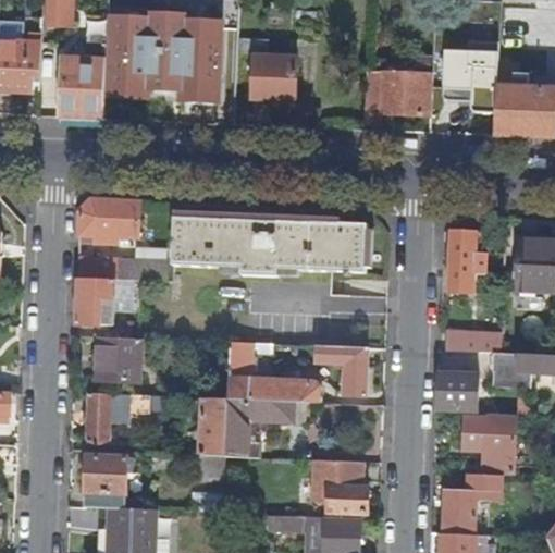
[(49,0),(48,22),(65,22),(65,7),(72,7),(72,0),(49,0)]
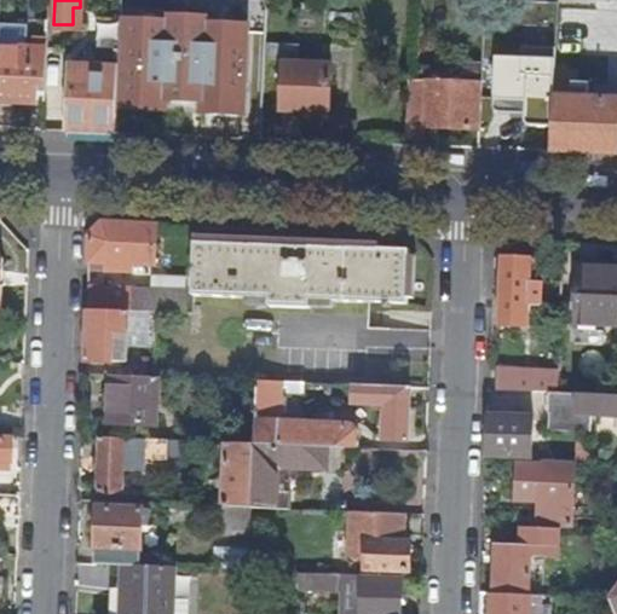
[(115,131),(188,133),(194,0),(121,0),(120,16),(117,63),(115,131)]
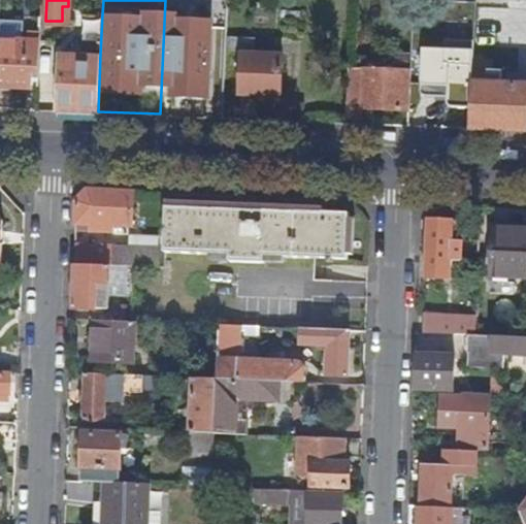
[(168,0),(162,113),(222,117),(227,0),(168,0)]
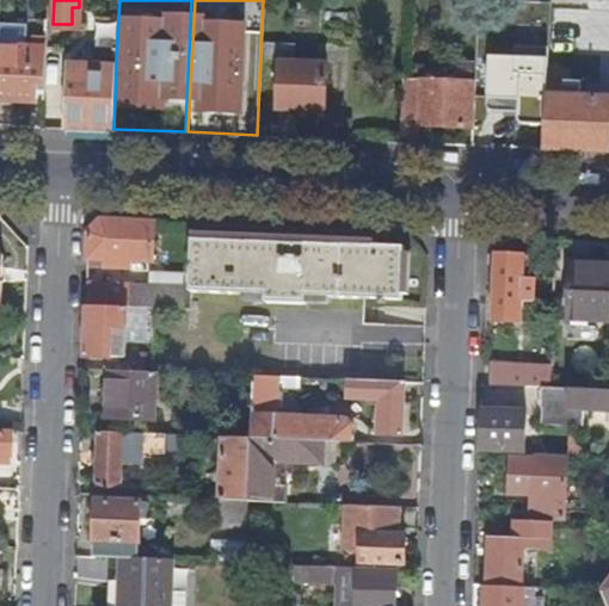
[(103,61),(116,62),(118,16),(96,14),(93,68),(103,68),(103,61)]
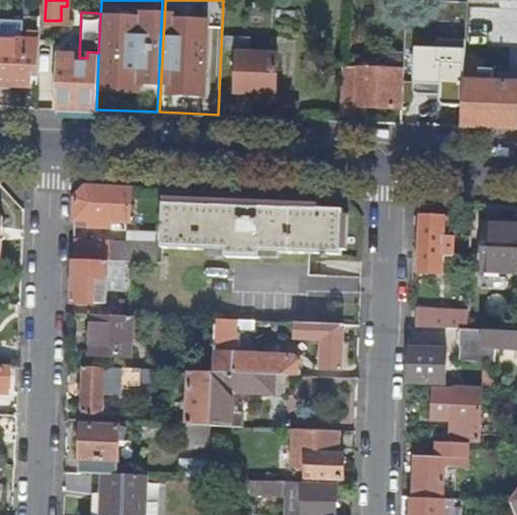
[(482,58),(483,53),(493,53),(494,54),(495,26),(465,24),(464,57),(482,58)]
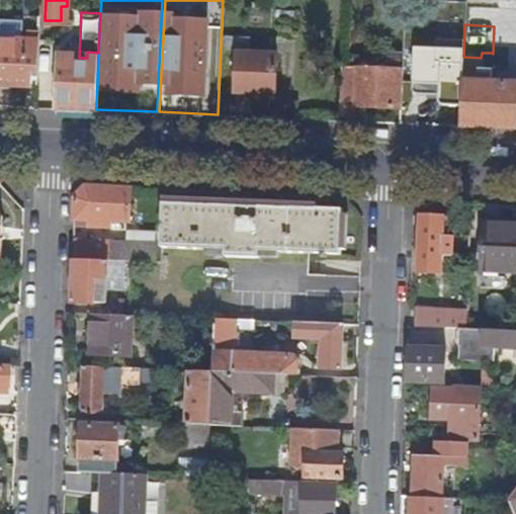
[(0,82),(29,83),(29,70),(37,70),(38,30),(28,30),(27,38),(0,36),(0,82)]
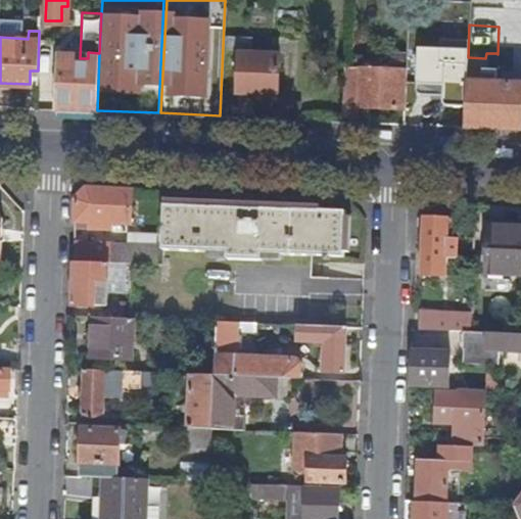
[(236,90),(277,91),(279,52),(238,51),(236,90)]
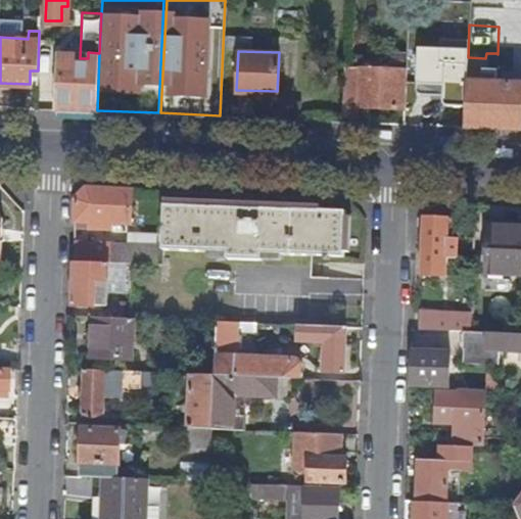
[(56,57),(54,108),(97,110),(99,53),(88,52),(88,58),(80,58),(56,57)]
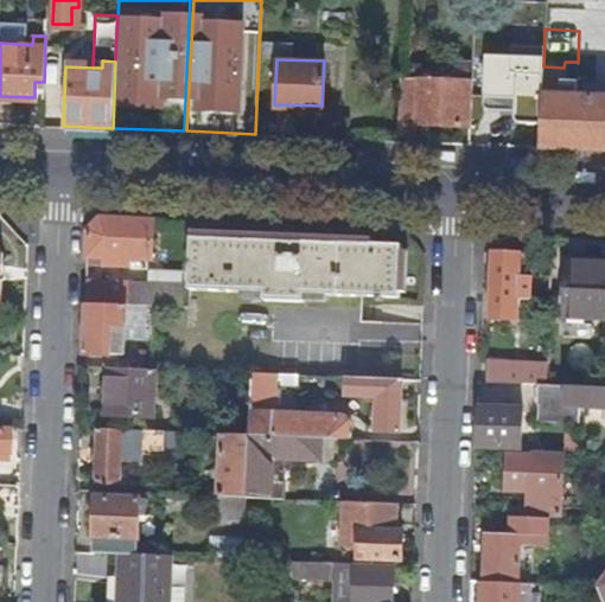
[(543,66),(543,75),(540,146),(604,148),(604,94),(575,94),(577,62),(565,62),(564,68),(543,66)]
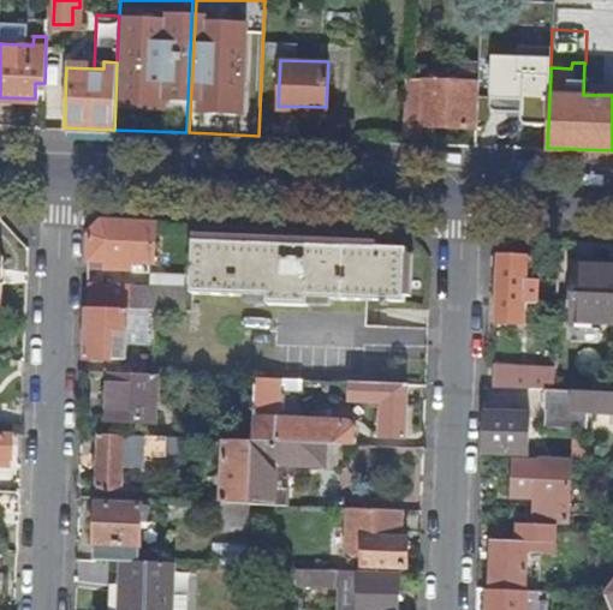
[(495,73),(493,145),(547,148),(551,76),(495,73)]
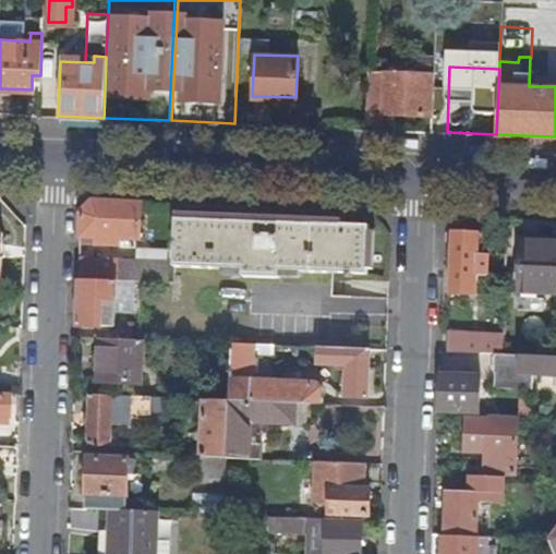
[(432,72),(369,69),(365,129),(383,130),(384,112),(425,113),(426,91),(431,91),(432,72)]
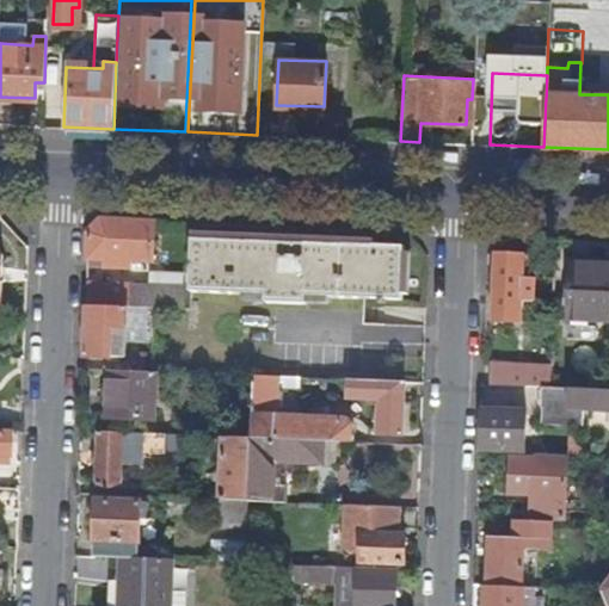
[(87,230),(86,258),(104,258),(104,265),(128,266),(128,259),(152,259),(153,221),(99,218),(87,230)]
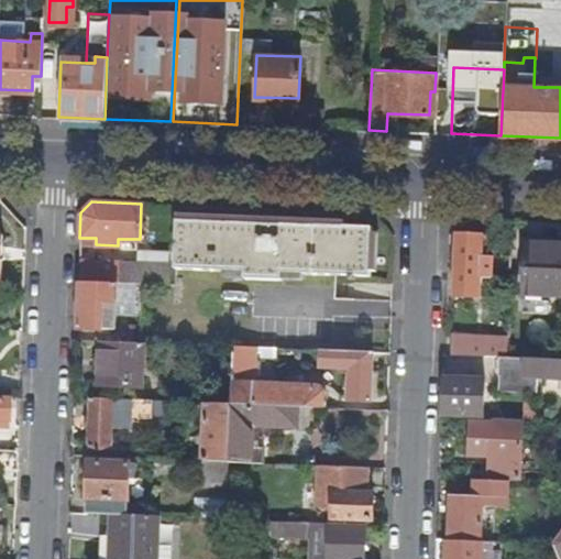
[(177,219),(175,267),(244,271),(244,278),(282,280),(282,273),(370,275),(371,226),(177,219)]
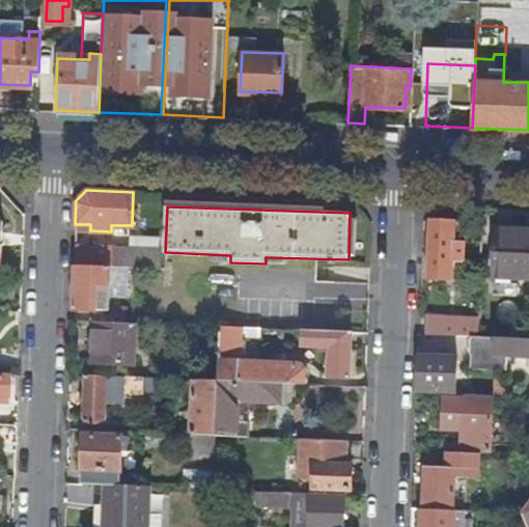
[(463,223),(429,221),(427,277),(448,278),(450,258),(461,258),(463,223)]
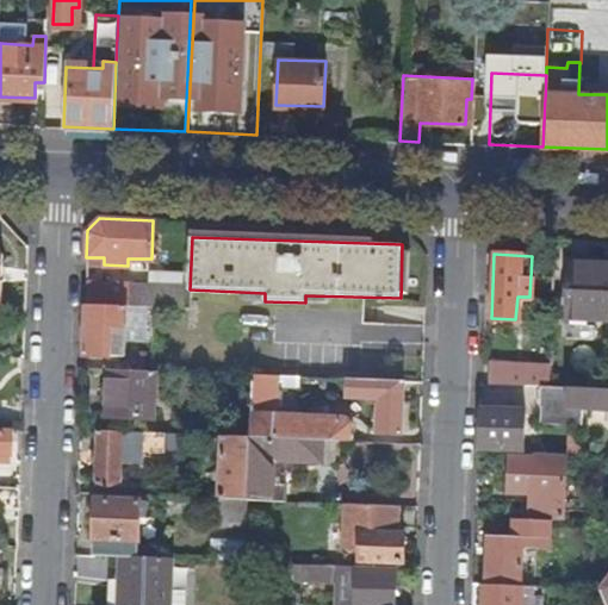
[(565,318),(607,319),(607,262),(566,262),(565,318)]
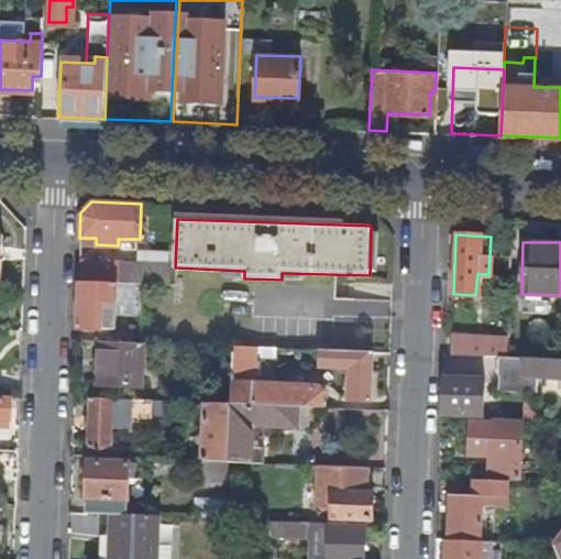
[(78,259),(78,280),(133,282),(141,282),(142,261),(78,259)]
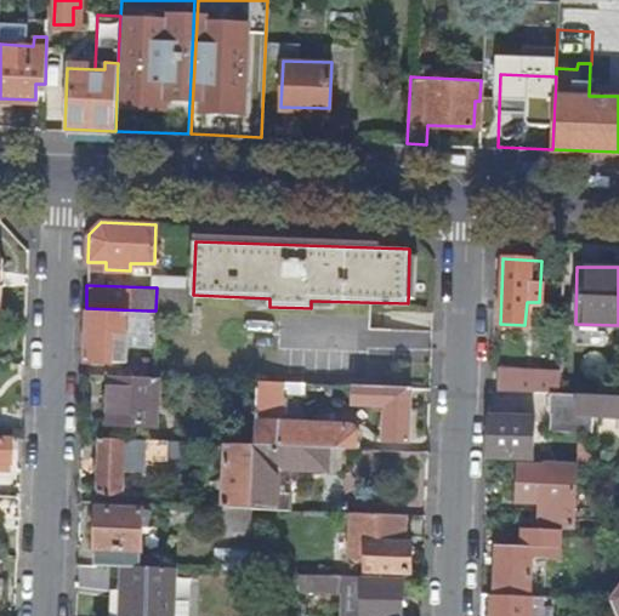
[(157,287),(155,311),(185,311),(186,289),(157,287)]
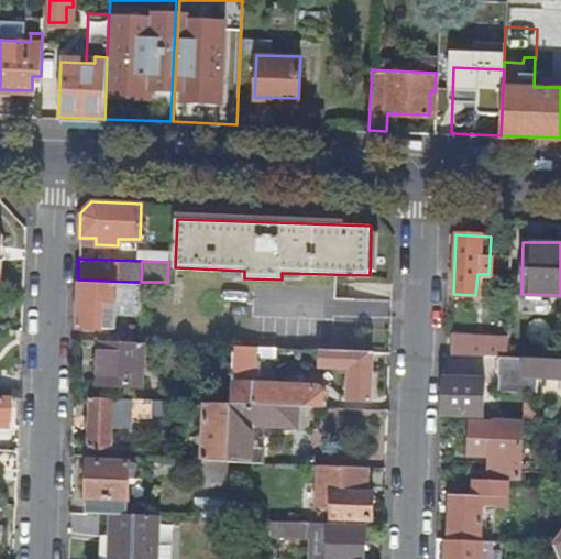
[(132,313),(133,282),(78,280),(76,327),(113,328),(114,313),(132,313)]
